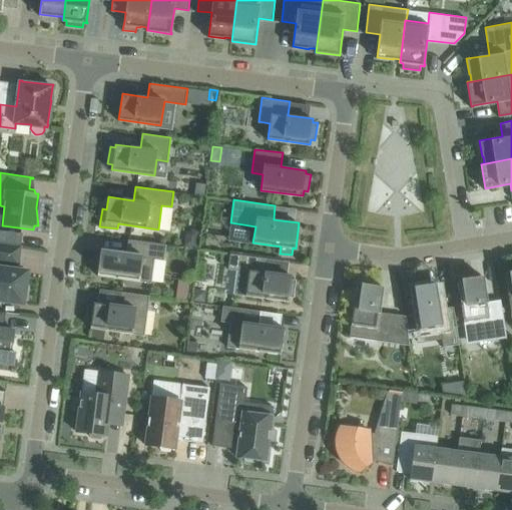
[(101,248),(97,275),(151,282),(154,258),(164,259),(166,243),(128,238),(126,252),(101,248)]
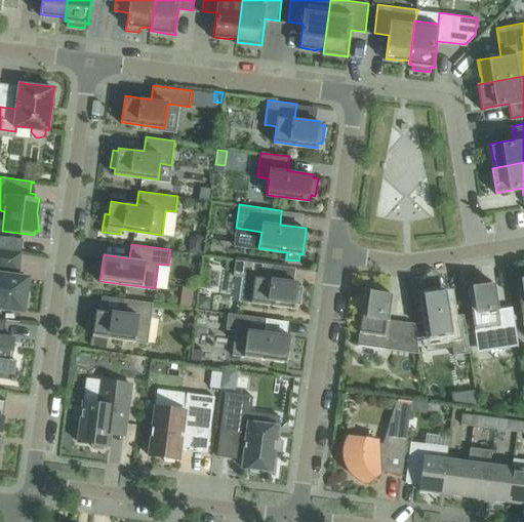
[(0,306),(24,309),(25,306),(28,306),(30,292),(26,291),(28,277),(16,275),(17,270),(18,271),(22,250),(0,246),(0,306)]
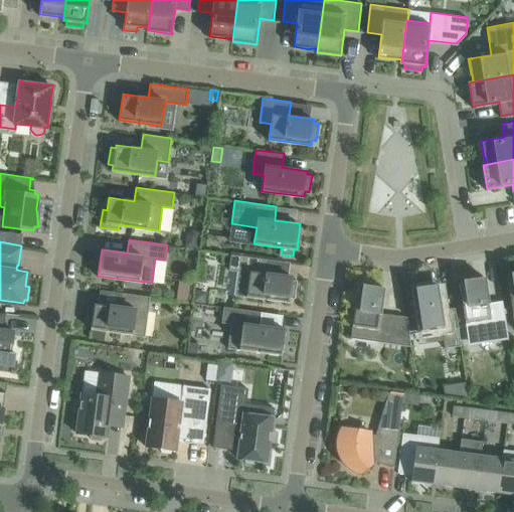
[(235,295),(289,302),(290,297),(295,297),(297,280),(293,280),(293,276),(267,273),(269,259),(231,253),(229,269),(238,271),(235,295)]
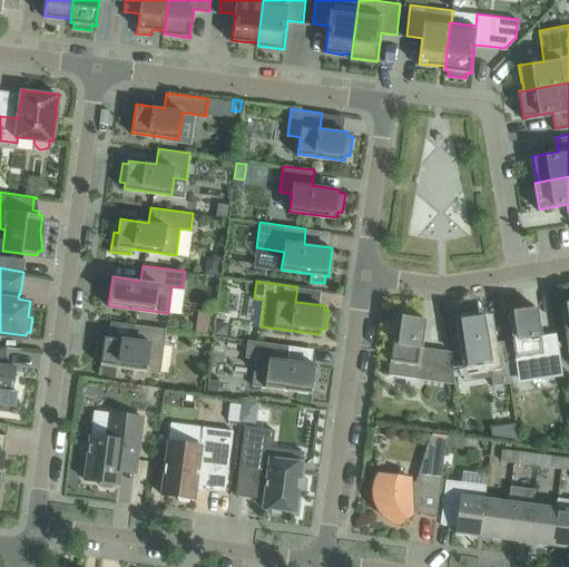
[(508,310),(516,357),(533,354),(535,367),(561,363),(557,332),(541,334),(537,305),(508,310)]
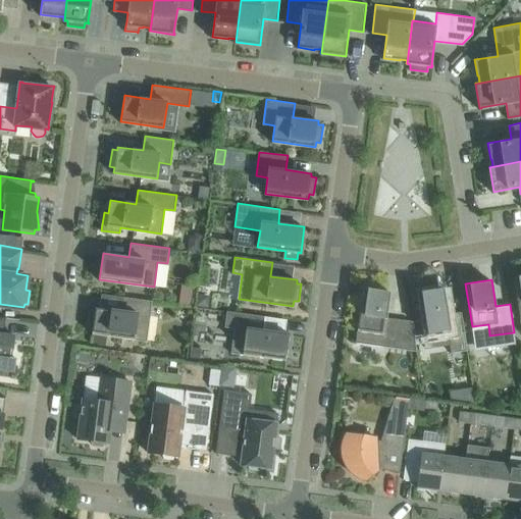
[(356,342),(416,350),(414,335),(413,320),(385,317),(389,291),(363,287),(356,342)]
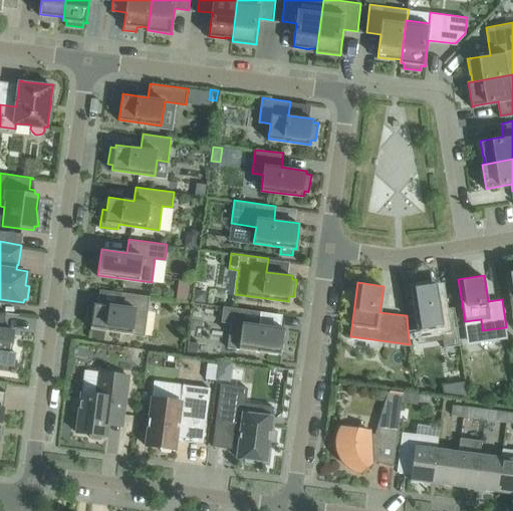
[(436,283),(411,287),(415,314),(417,329),(419,341),(443,337),(445,346),(460,343),(454,306),(440,308),(436,283)]
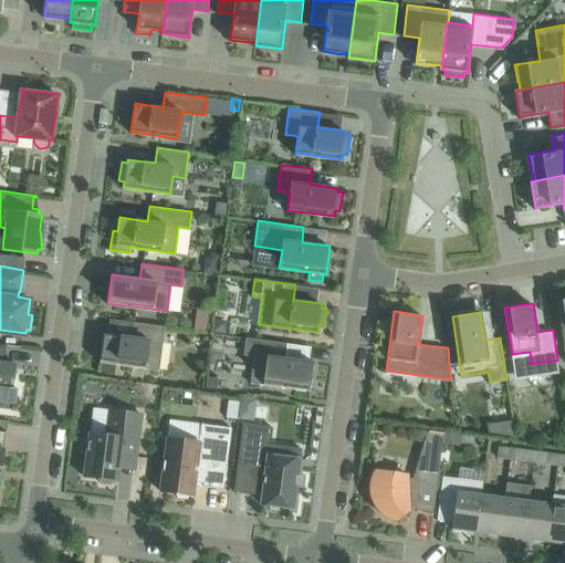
[(100,361),(159,369),(165,325),(134,321),(132,336),(104,333),(103,336),(98,335),(95,354),(101,355),(100,361)]
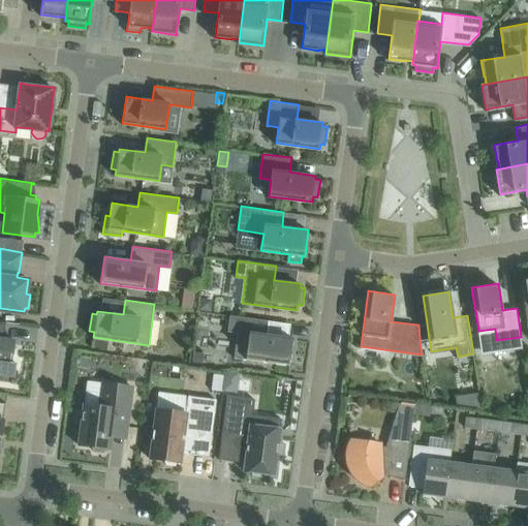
[(235,357),(289,364),(293,338),(267,334),(269,319),(230,314),(228,331),(238,332),(235,357)]
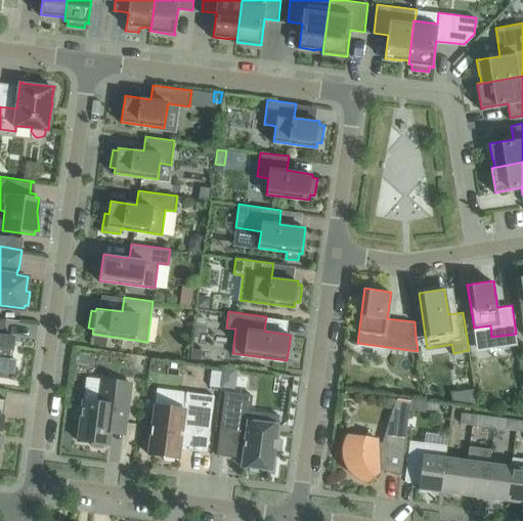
[(0,316),(0,370),(14,373),(16,358),(11,357),(12,350),(13,350),(15,336),(3,335),(6,318),(0,316)]
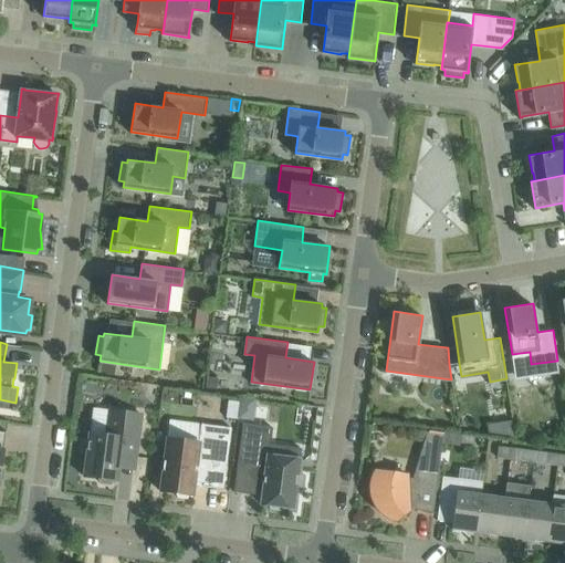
[(457,346),(448,347),(449,364),(459,363),(457,346)]
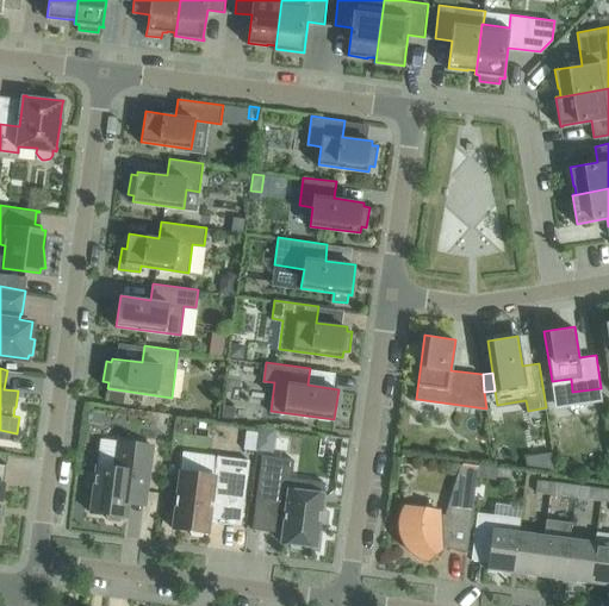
[(260,426),(258,449),(274,451),(277,429),(260,426)]
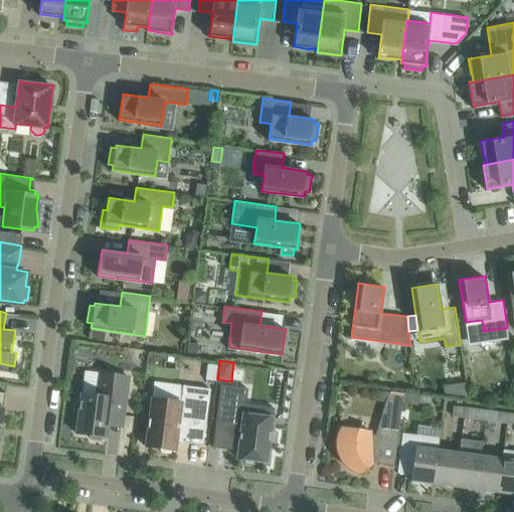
[(123,427),(124,413),(129,375),(100,371),(97,394),(82,392),(81,397),(76,399),(75,408),(79,411),(76,433),(91,434),(92,439),(101,440),(104,436),(108,437),(109,424),(123,427)]
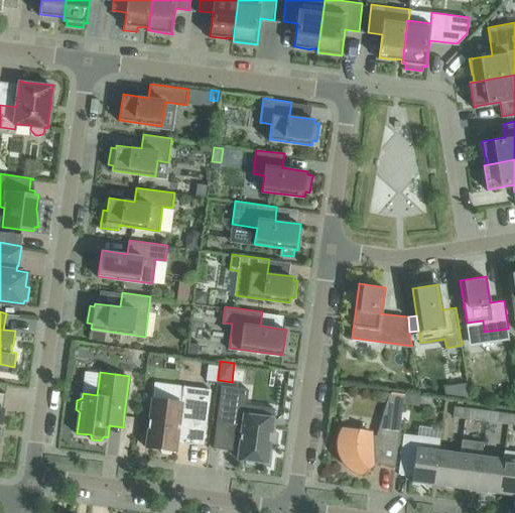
[(261,461),(268,462),(271,442),(274,440),(275,433),(272,430),(274,417),(246,413),(249,388),(222,384),(214,446),(233,450),(233,444),(240,445),(238,458),(245,459),(247,463),(258,465),(261,461)]
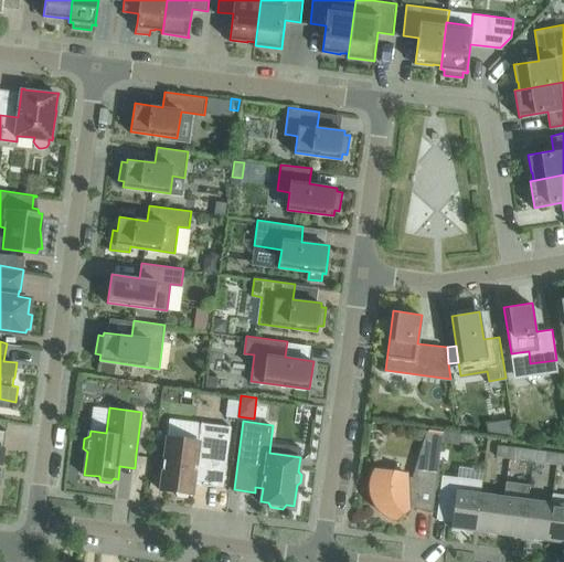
[(224,486),(232,425),(201,422),(199,441),(167,436),(160,488),(176,490),(178,495),(188,497),(190,492),(193,492),(195,479),(203,480),(203,484),(224,486)]
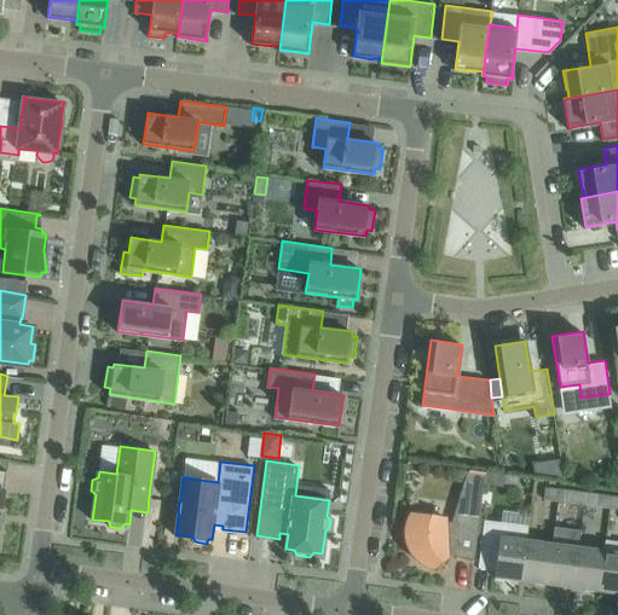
[(484,483),(486,471),(469,469),(469,470),(455,518),(455,521),(446,521),(446,517),(410,512),(409,515),(408,520),(406,523),(405,527),(405,529),(405,533),(405,535),(406,540),(408,544),(409,547),(411,552),(415,556),(416,558),(420,561),(423,563),(428,566),(433,567),(434,567),(449,556),(448,549),(456,549),(456,557),(474,562),(484,483)]
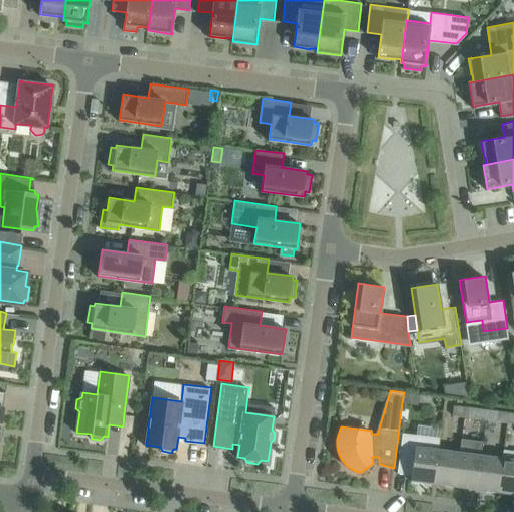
[(432,395),(404,392),(402,402),(418,403),(431,405),(432,395)]
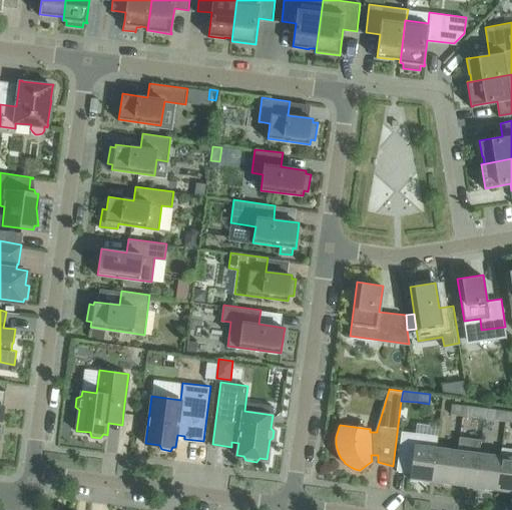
[(451,413),(463,414),(464,405),(452,403),(451,413)]
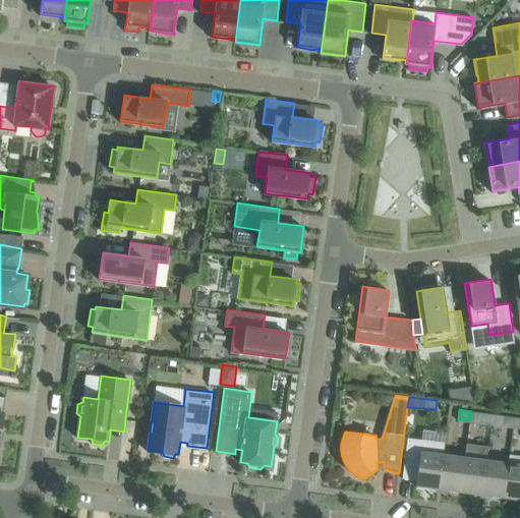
[(480,422),(492,423),(493,414),(481,412),(480,422)]
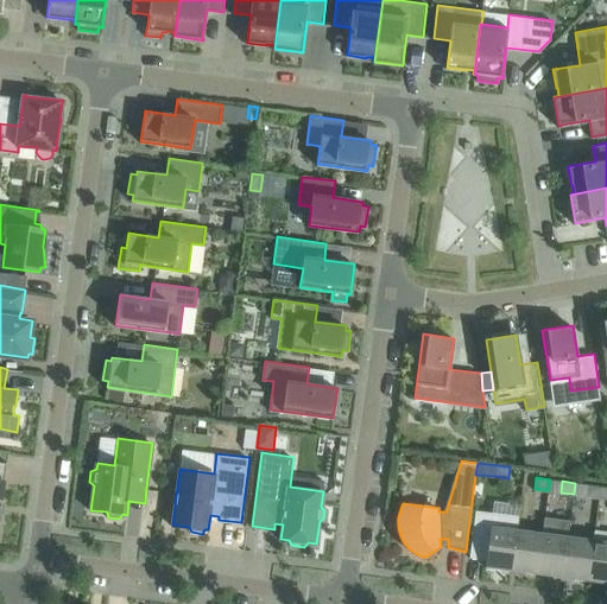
[(575,483),(574,494),(587,496),(589,484),(575,483)]
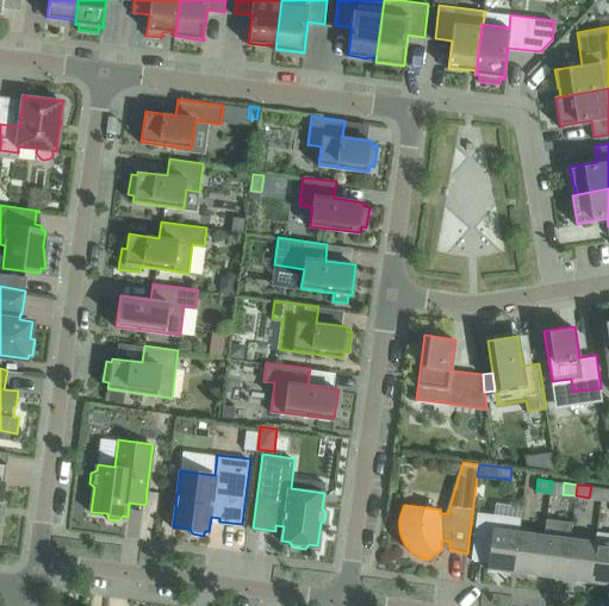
[(488,568),(514,572),(520,531),(521,517),(478,511),(471,558),(489,561),(488,568)]
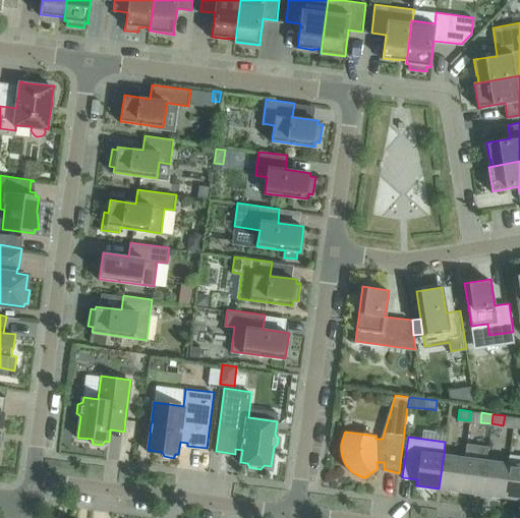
[(460,492),(482,494),(486,460),(488,445),(466,442),(465,457),(460,492)]
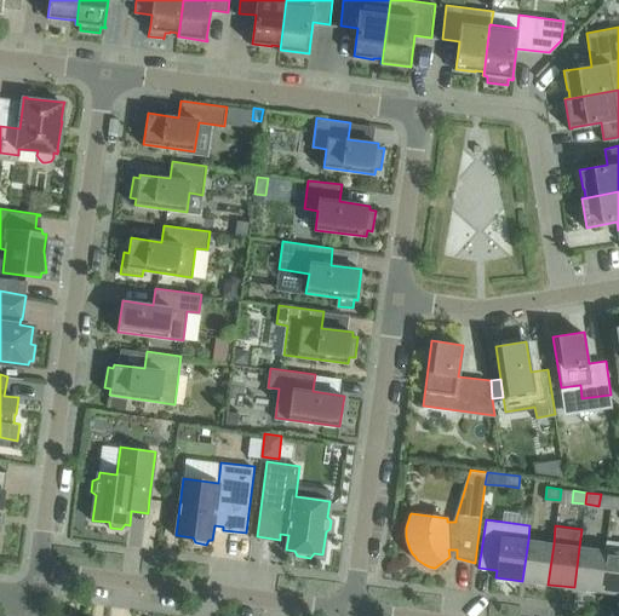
[(600,591),(618,593),(618,540),(607,539),(605,550),(606,551),(600,591)]
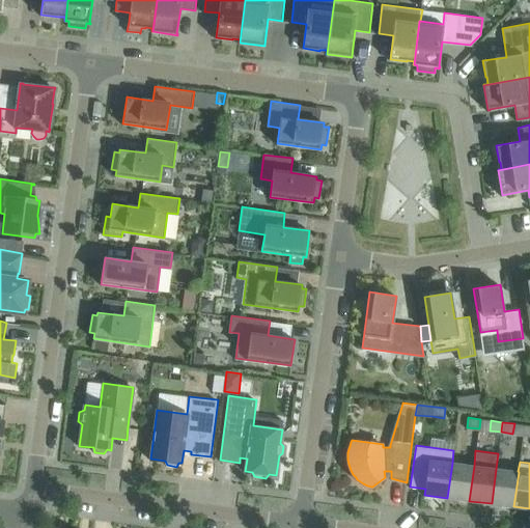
[(447,498),(469,501),(474,466),(452,463),(447,498)]
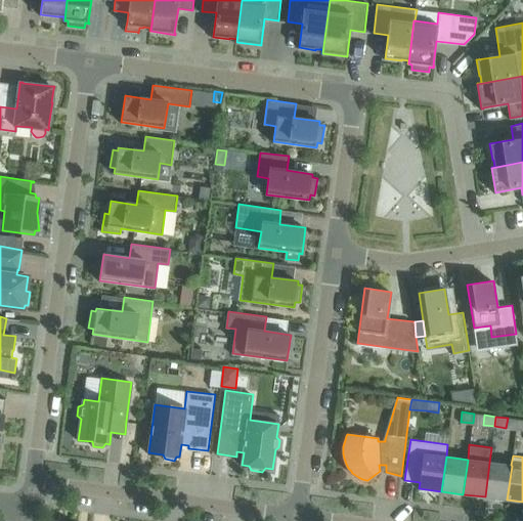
[(485,496),(507,500),(512,466),(511,465),(489,463),(485,496)]
